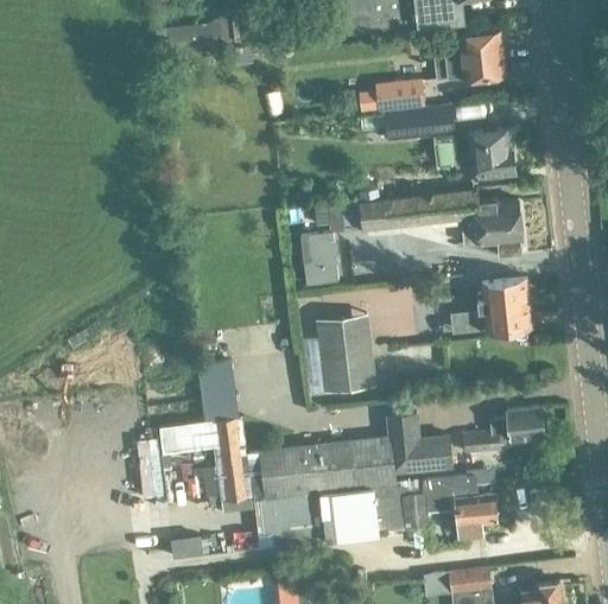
[(344,0),(349,35),(464,21),(461,0),(344,0)]
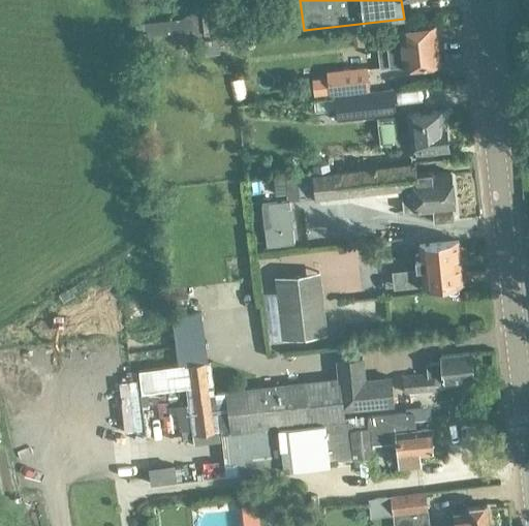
[(205,41),(218,40),(227,39),(224,7),(200,10),(201,16),(197,16),(197,21),(136,28),(138,50),(205,41)]
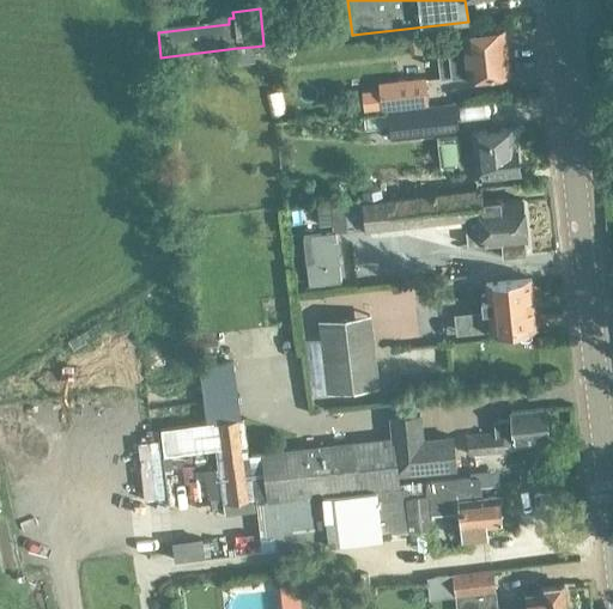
[(466,55),(453,56),(455,75),(467,74),(468,80),(509,75),(504,31),(490,32),(489,28),(478,29),(478,34),(463,35),(466,55)]
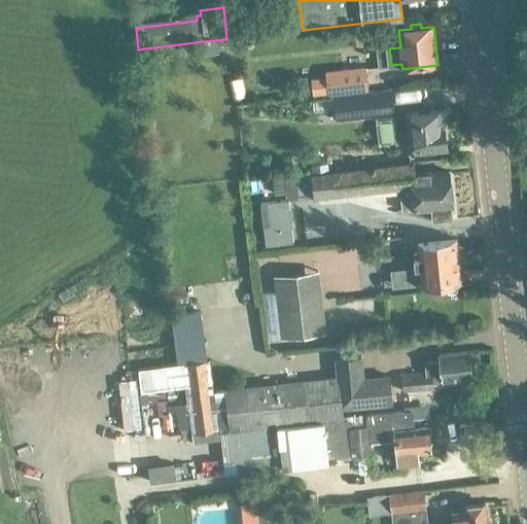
[(219,57),(217,40),(204,41),(205,59),(219,57)]
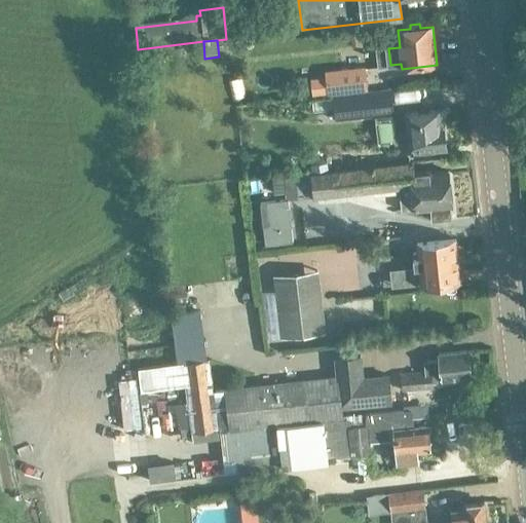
[(363,70),(326,73),(329,99),(366,95),(363,70)]
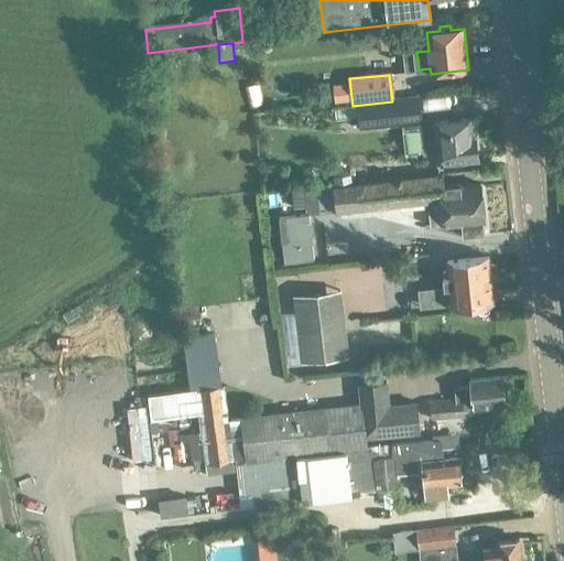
[(415,104),(391,106),(393,125),(418,121),(415,104)]
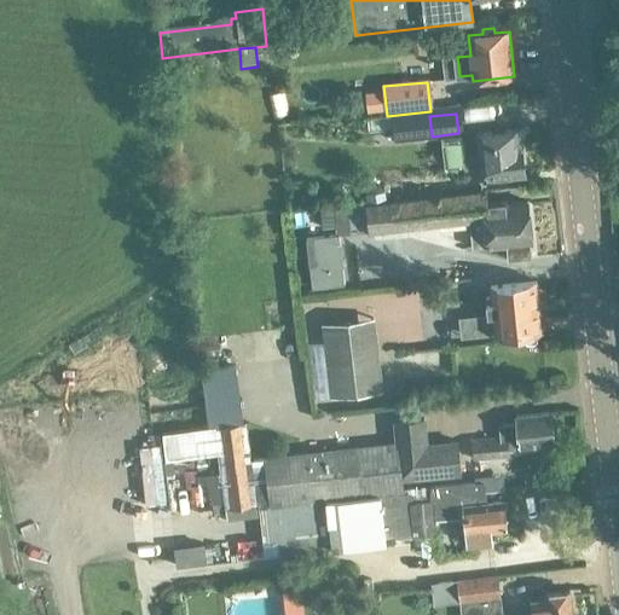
[(476,141),(463,144),(466,169),(479,168),(480,184),(524,179),(519,132),(475,137),(476,141)]
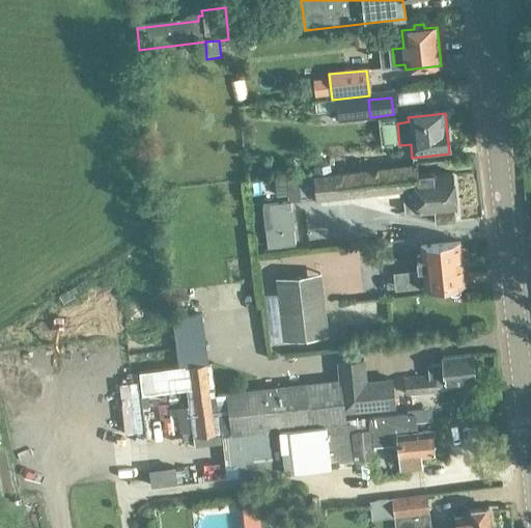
[(314,178),(300,179),(299,181),(301,203),(402,192),(418,190),(417,175),(416,167),(388,170),(332,176),(314,178)]
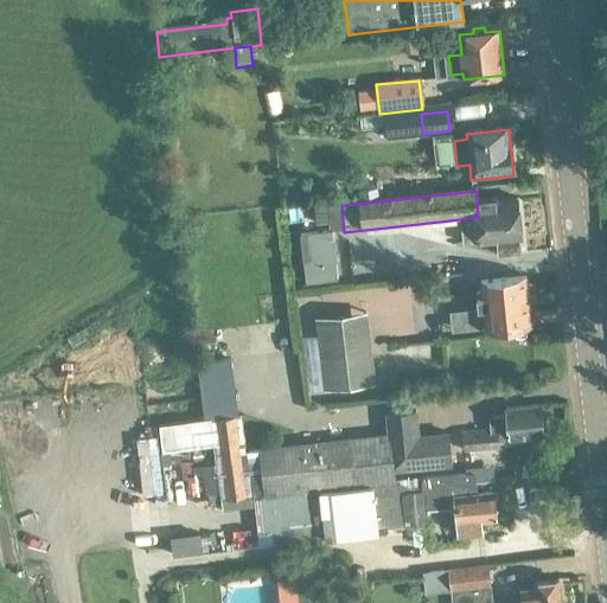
[(478,217),(460,219),(464,247),(496,243),(498,258),(521,256),(519,241),(521,241),(517,201),(497,203),(497,198),(477,200),(478,217)]
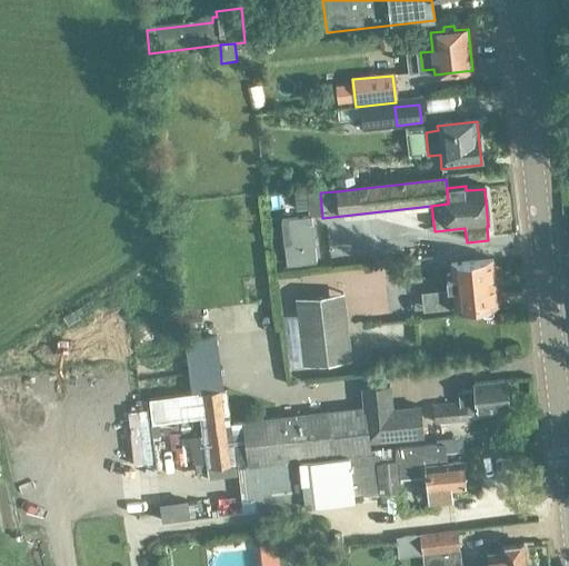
[(322,218),(320,194),(293,196),(296,215),(308,214),(309,219),(311,219),(322,218)]
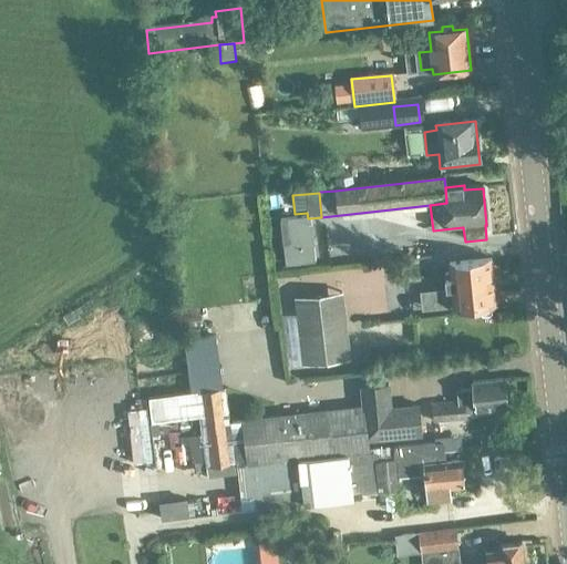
[(310,218),(308,218),(280,222),(286,268),(316,265),(310,218)]
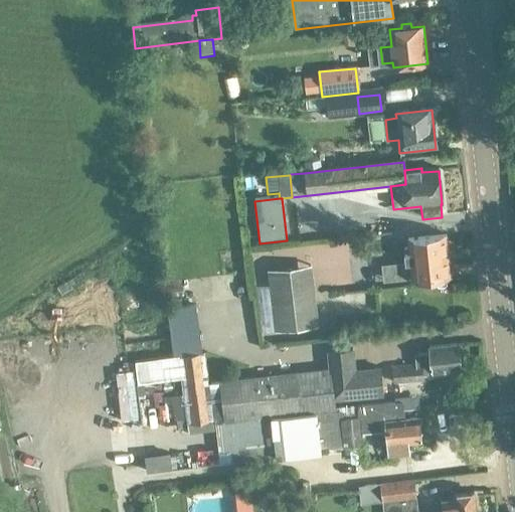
[(358,235),(363,267),(385,263),(380,231),(358,235)]
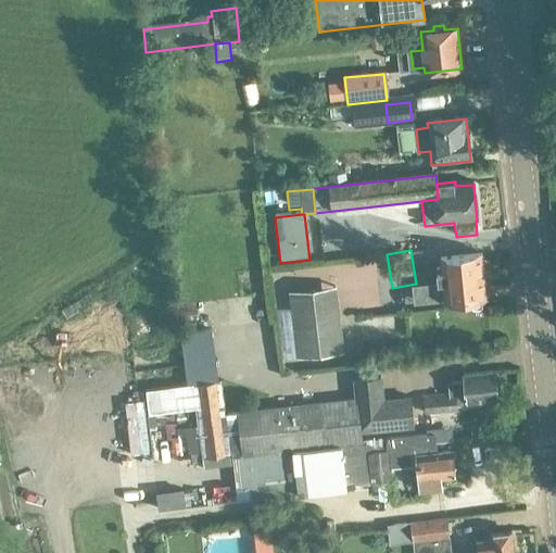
[(441,269),(437,269),(439,286),(443,286),(444,303),(456,302),(485,299),(481,256),(440,261),(441,269)]
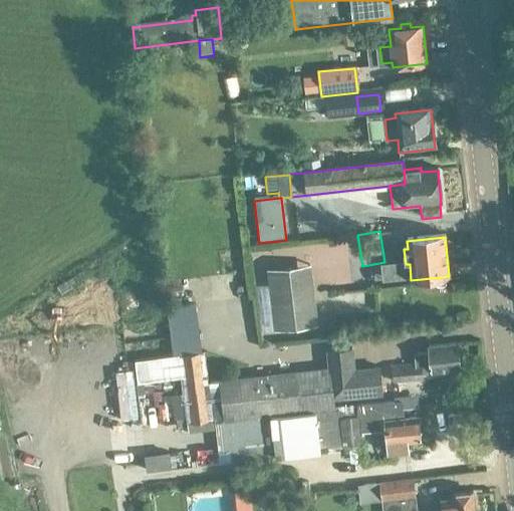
[(309,268),(269,273),(277,333),(277,334),(294,331),(302,330),(315,329),(309,268)]
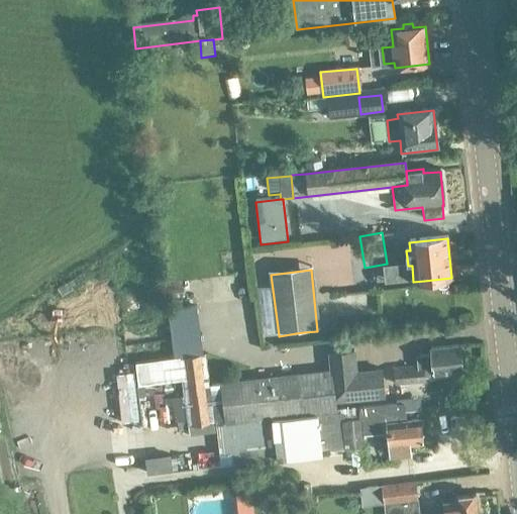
[(431,357),(417,358),(418,371),(424,370),(424,376),(433,375),(433,376),(462,373),(459,347),(430,351),(431,357)]
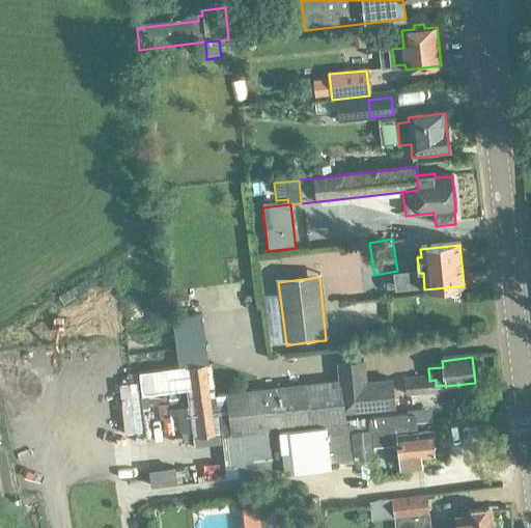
[(394,409),(394,400),(392,383),(392,382),(366,385),(364,363),(339,365),(339,366),(343,415),(368,413),(368,411),(394,409)]
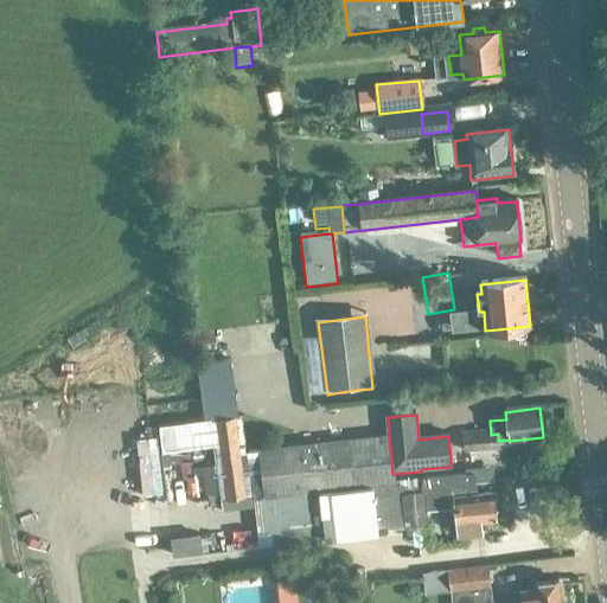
[(241,418),(211,422),(222,502),(251,499),(249,479),(251,479),(254,501),(264,500),(264,501),(260,502),(262,519),(285,517),(287,530),(314,526),(320,525),(321,538),(379,531),(376,491),(375,489),(359,491),(359,492),(358,488),(353,444),(263,453),(263,451),(259,451),(259,453),(246,455),(241,418)]
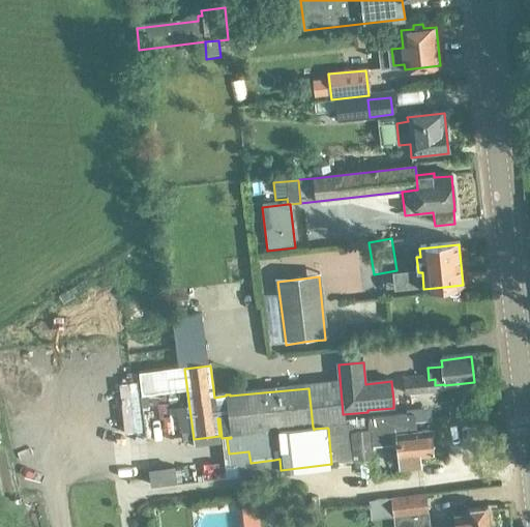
[(423,378),(391,382),(393,400),(425,397),(423,378)]
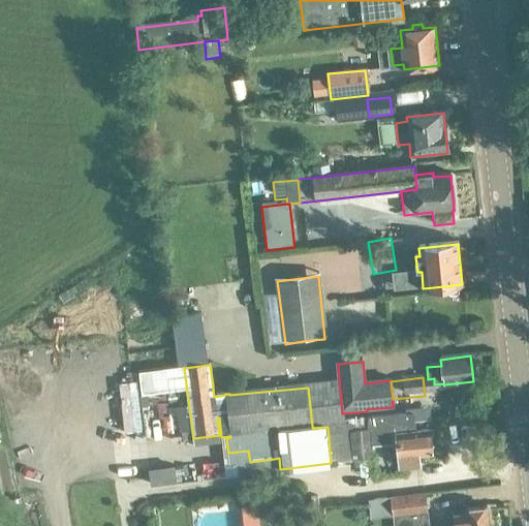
[(351,426),(328,428),(331,463),(331,465),(354,463),(398,459),(399,469),(421,467),(419,458),(433,457),(431,431),(394,435),(393,419),(354,423),(354,431),(352,432),(351,426)]
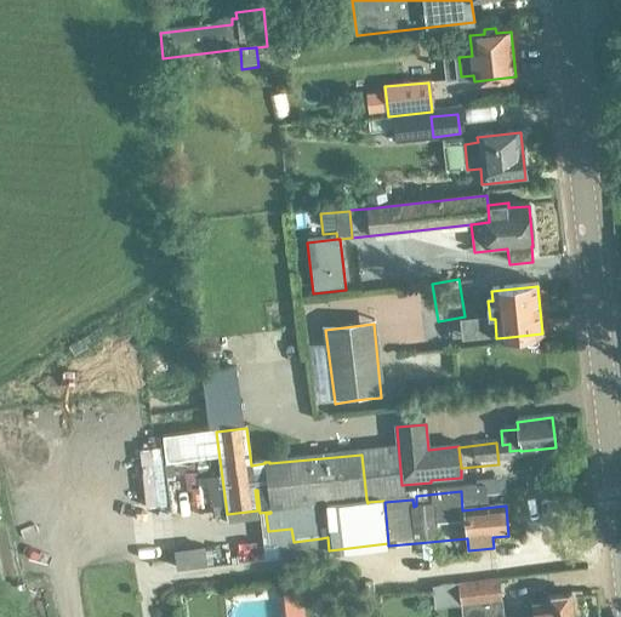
[(177,572),(208,569),(205,548),(175,552),(177,572)]
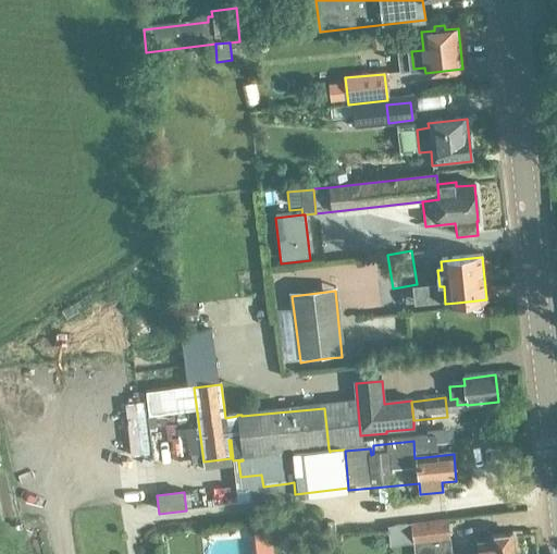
[(448,521),(410,526),(413,546),(450,542),(448,521)]
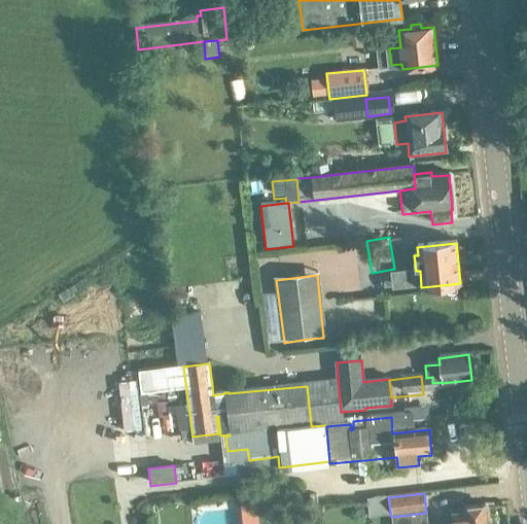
[(487,523),(485,507),(464,509),(465,516),(454,517),(454,523),(487,523)]
